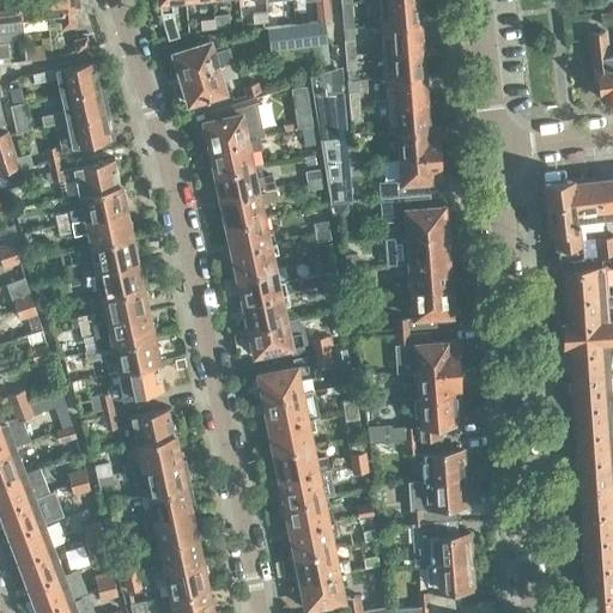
[(0,0),(0,19),(20,18),(18,0),(0,0)]
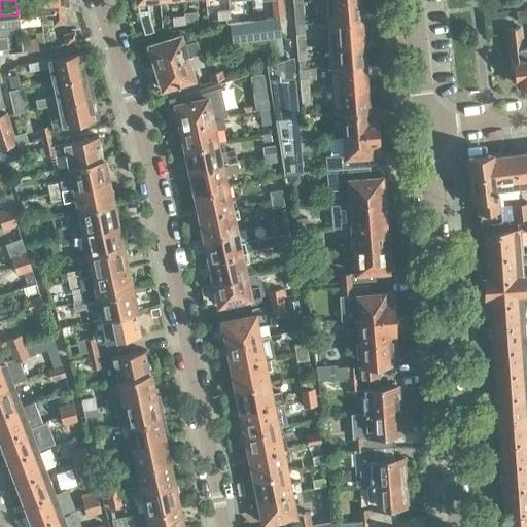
[(15,0),(18,15),(32,13),(32,18),(41,16),(40,13),(38,0),(15,0)]
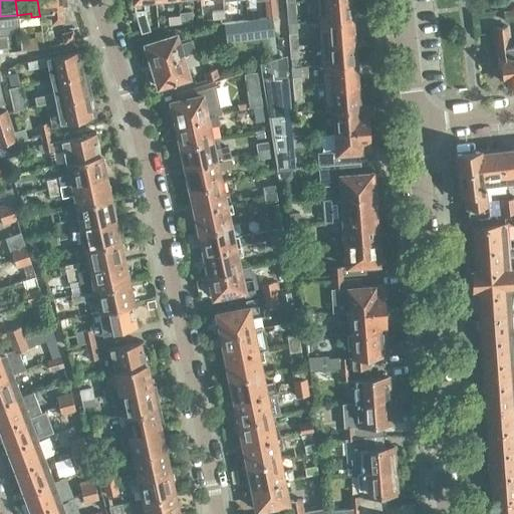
[(37,0),(39,13),(49,11),(51,21),(62,20),(61,11),(62,11),(61,5),(66,5),(65,0),(37,0)]
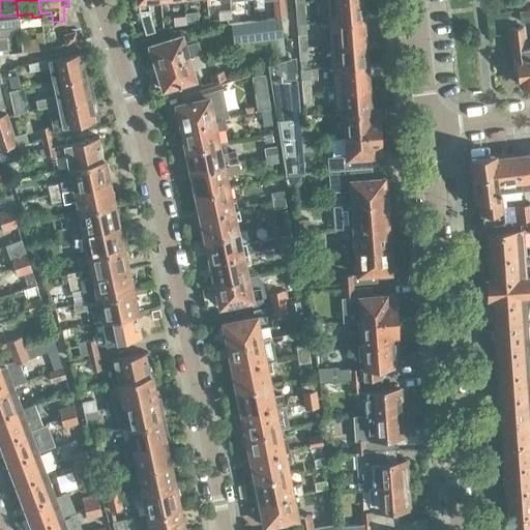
[(137,0),(139,11),(140,11),(146,33),(153,31),(150,19),(148,2),(160,0),(159,0),(137,0)]
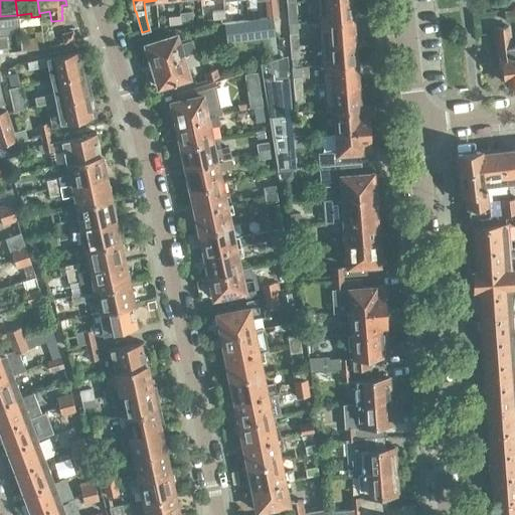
[(275,0),(265,0),(267,14),(277,13),(275,0)]
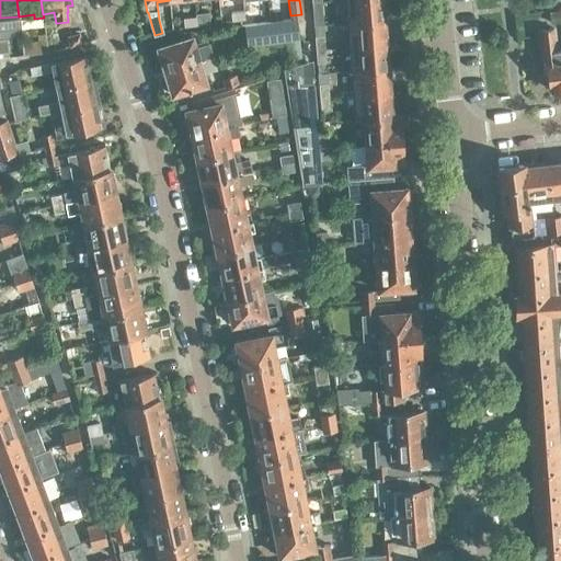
[(382,0),(344,0),(346,23),(385,21),(382,0)]
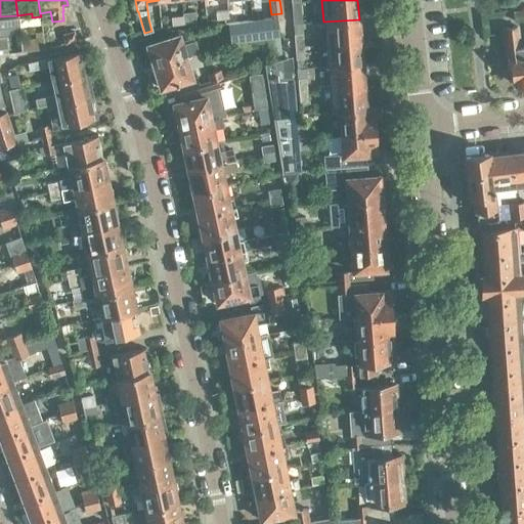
[(301,13),(300,1),(291,1),(292,13),(301,13)]
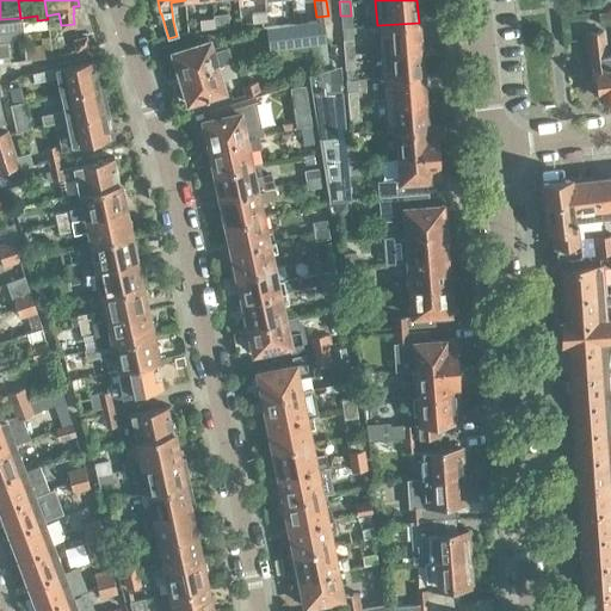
[(251,22),(267,20),(265,10),(250,12),(251,22)]
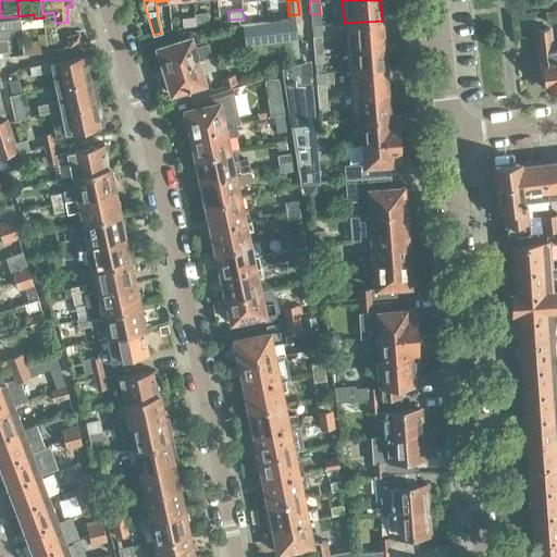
[(194,12),(194,15),(195,24),(208,23),(206,11),(194,12)]
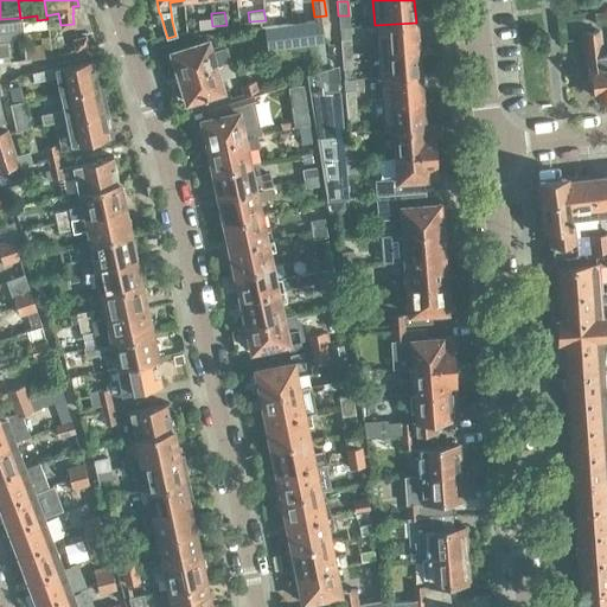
[(212,26),(211,17),(197,18),(198,29),(212,26)]
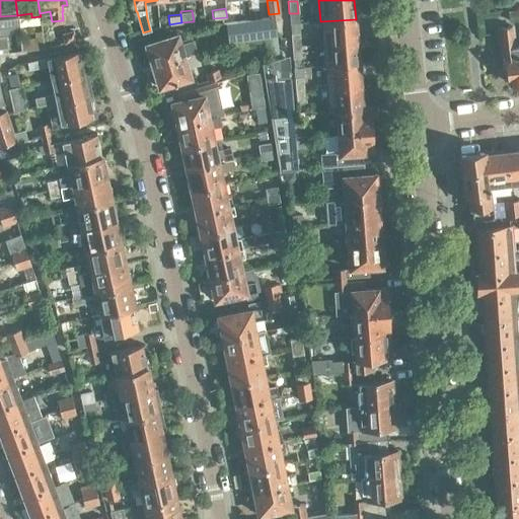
[(227,42),(266,38),(276,35),(274,16),(225,22),(227,42)]
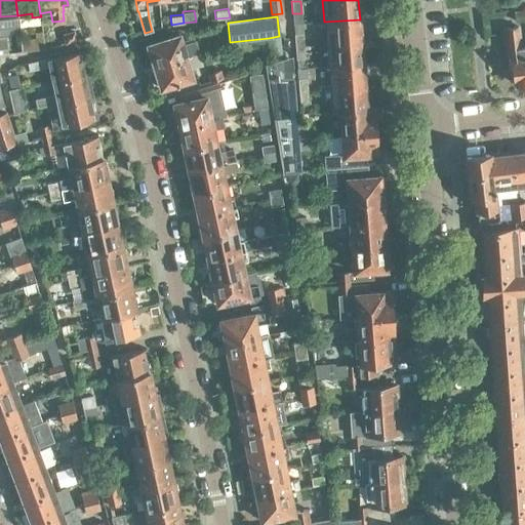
[(360,19),(324,22),(326,44),(361,42),(360,19)]
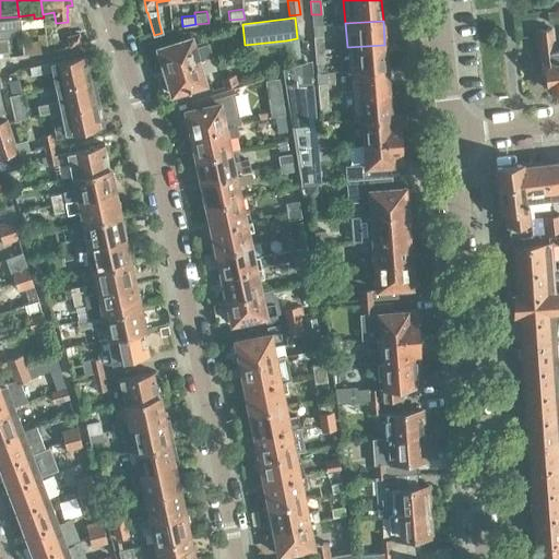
[(558,88),(558,48),(554,49),(551,27),(537,30),(543,73),(545,73),(547,85),(548,85),(549,90),(558,88)]
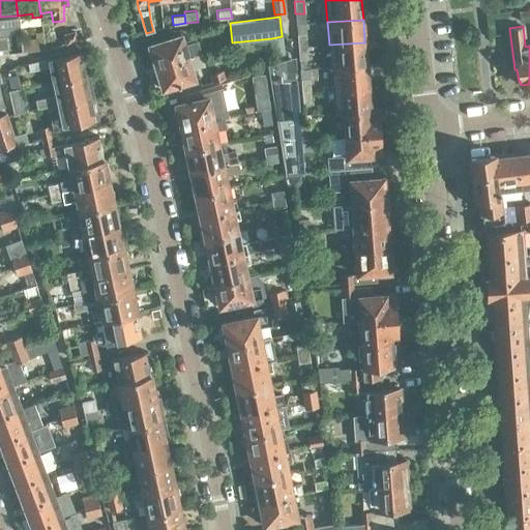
[(75,31),(63,34),(66,43),(78,40),(75,31)]
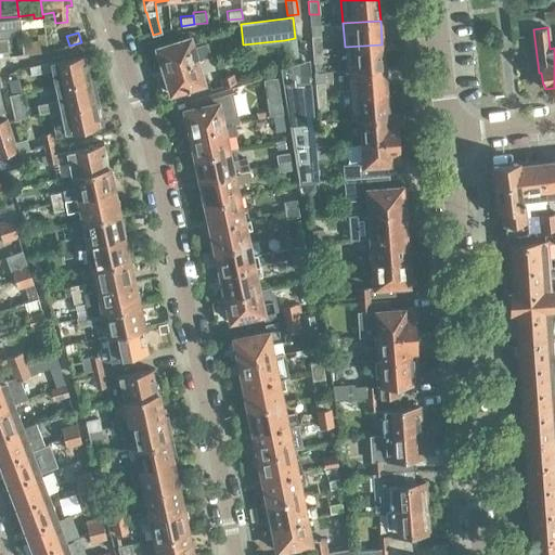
[(311,36),(312,50),(321,49),(320,36),(311,36)]
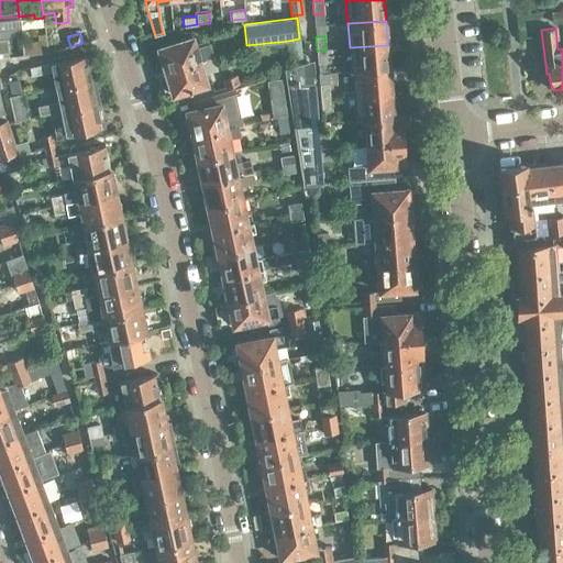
[(166,70),(212,56),(209,43),(196,47),(192,37),(161,46),(161,45),(158,45),(159,50),(157,55),(159,59),(164,64),(166,70)]
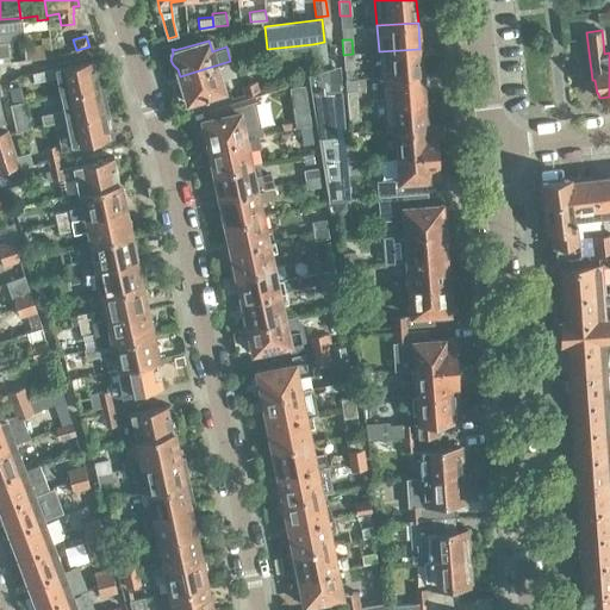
[(50,43),(24,47),(25,58),(51,56),(50,43)]
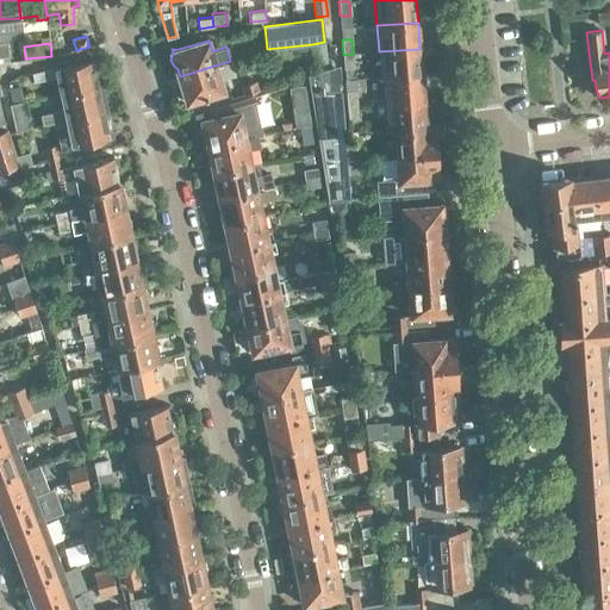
[(419,49),(379,51),(381,78),(422,74),(419,49)]
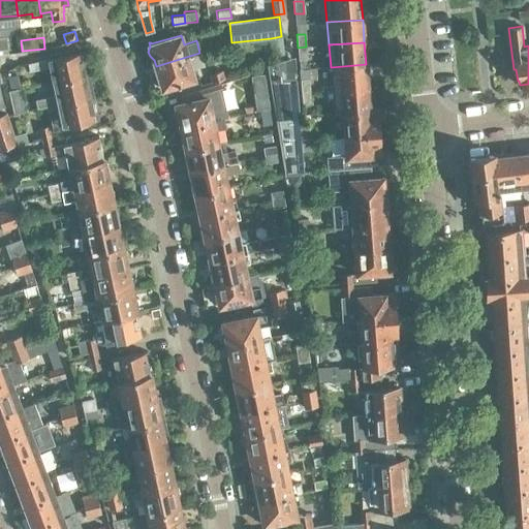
[(307,59),(306,47),(298,48),(299,60),(307,59)]
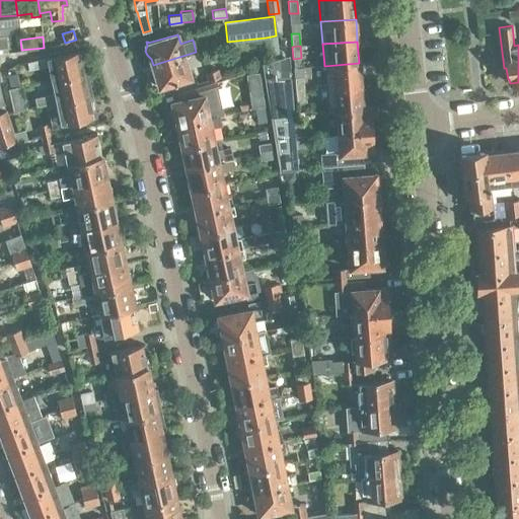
[(52,81),(87,74),(84,63),(82,63),(79,50),(22,63),(24,70),(49,66),(52,81)]
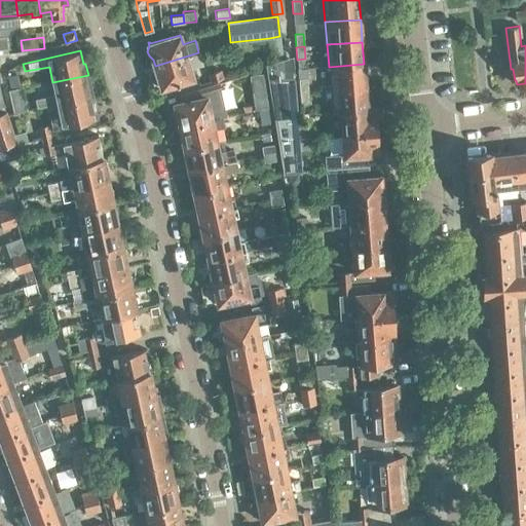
[(198,52),(155,66),(156,72),(155,78),(156,81),(161,85),(162,88),(164,88),(163,86),(192,77),(190,69),(202,65),(198,52)]
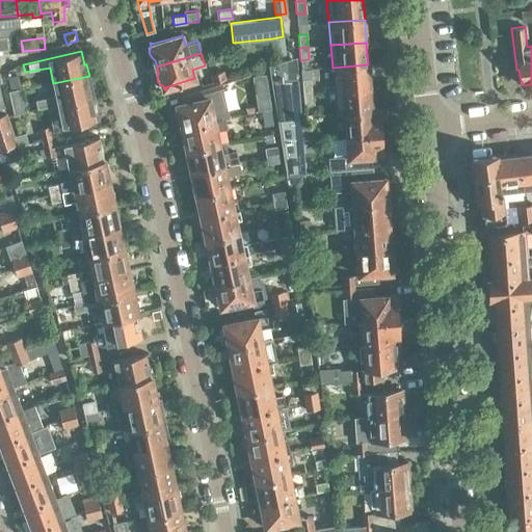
[(306,174),(297,79),(287,80),(284,60),(275,63),(268,65),(287,177),(306,174)]
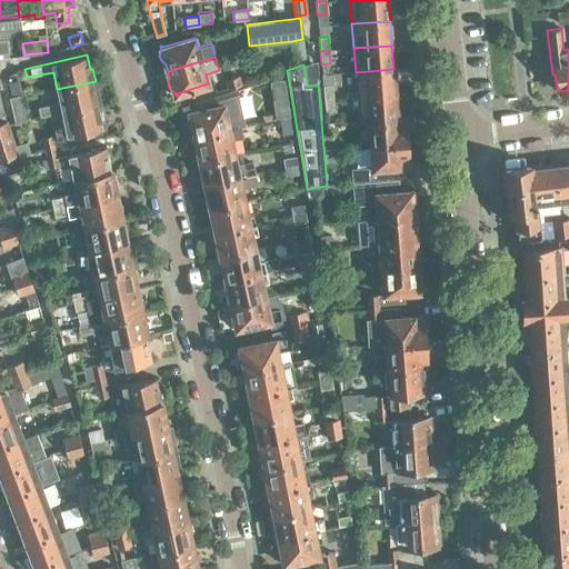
[(393,69),(356,72),(357,97),(396,93),(393,69)]
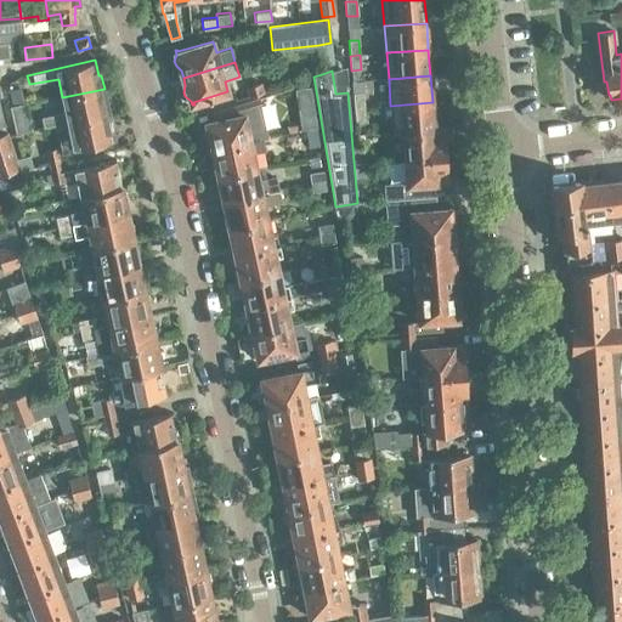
[(247,86),(249,97),(263,92),(260,83),(247,86)]
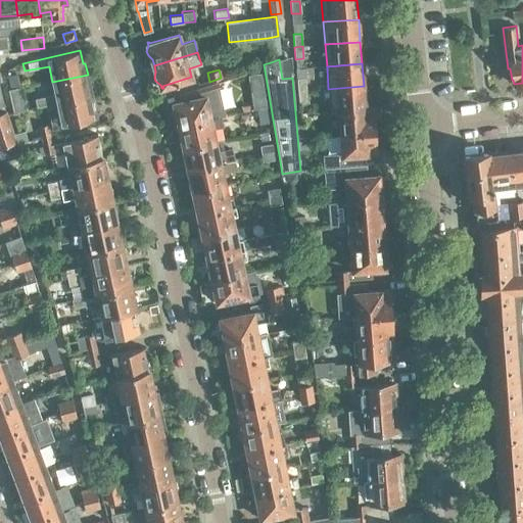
[(88,75),(52,82),(55,94),(35,98),(36,106),(57,102),(57,105),(93,97),(92,94),(90,95),(87,83),(89,83),(88,75)]
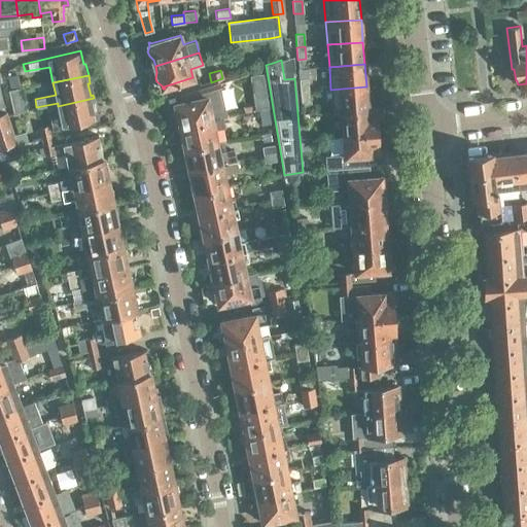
[(300,92),(309,91),(308,77),(299,78),(300,92)]
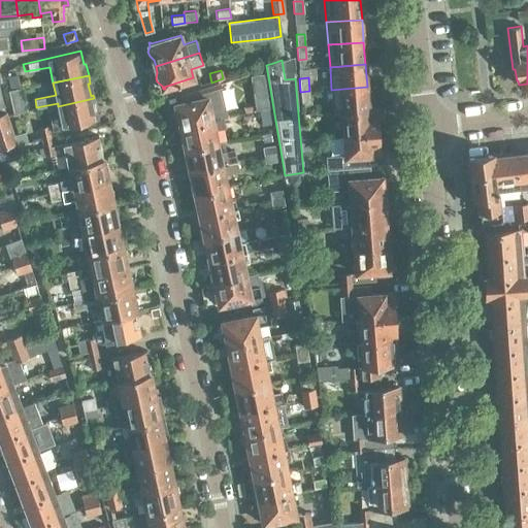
[(367,87),(331,90),(323,90),(324,99),(332,98),(334,112),(342,111),(369,108),(367,87)]
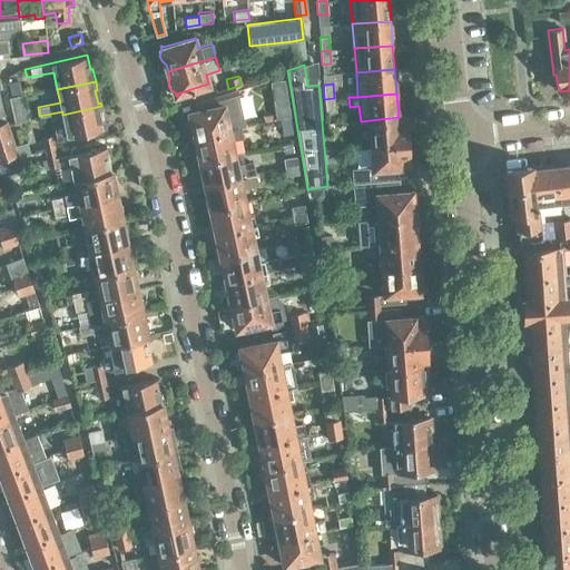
[(334,108),(334,98),(324,99),(324,109),(334,108)]
